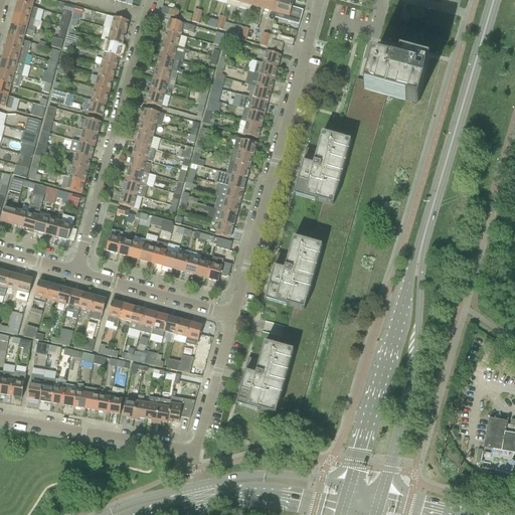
[(253,0),(252,6),(265,9),(267,0),(253,0)]
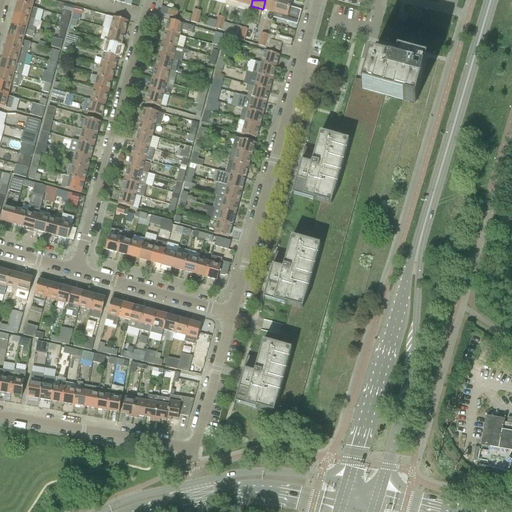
[(265,0),(263,9),(275,13),(278,0),(265,0)]
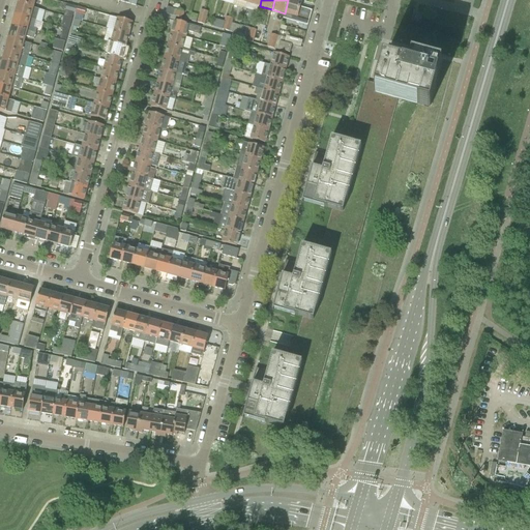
[(297,0),(288,0),(285,13),(297,17),(295,23),(307,26),(312,10),(299,7),(301,1),(297,0)]
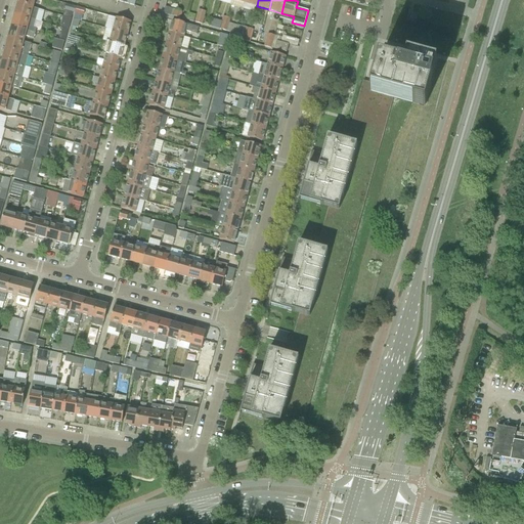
[(17,3),(14,14),(36,20),(39,9),(33,7),(17,3)]
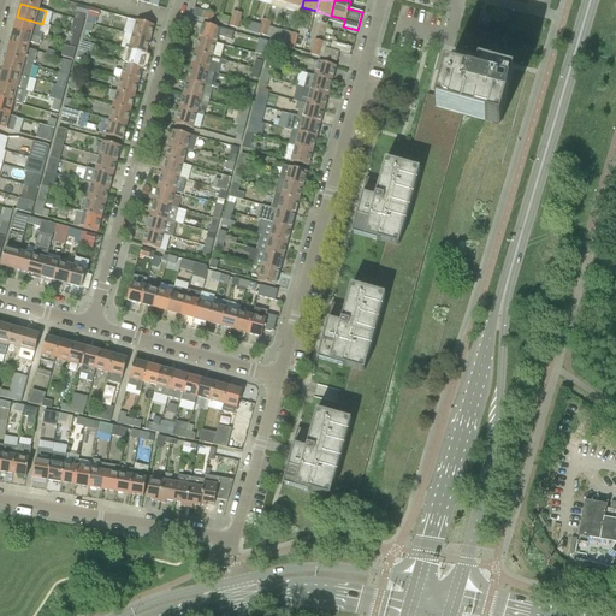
[(194,9),(191,17),(203,19),(206,12),(194,9)]
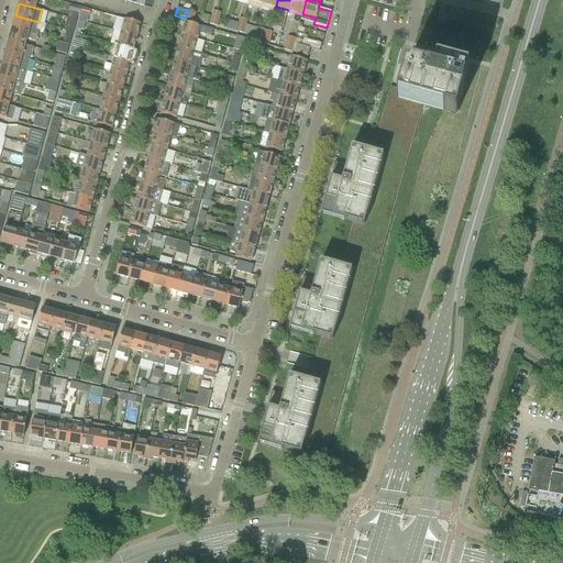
[(80,14),(79,21),(85,23),(86,23),(87,23),(88,17),(80,14)]
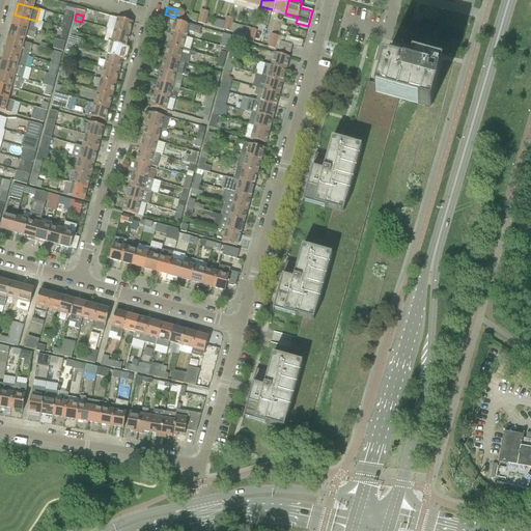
[(15,15),(11,27),(35,33),(37,29),(34,29),(36,21),(15,15)]
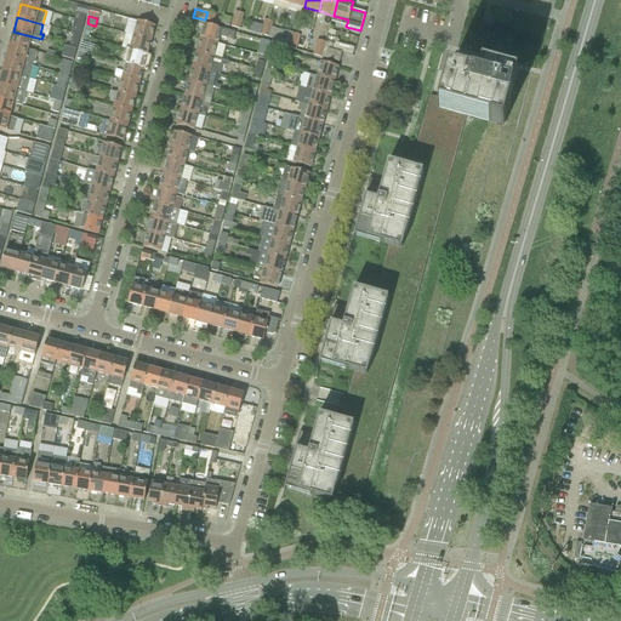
[(84,22),(75,20),(70,33),(79,35),(84,22)]
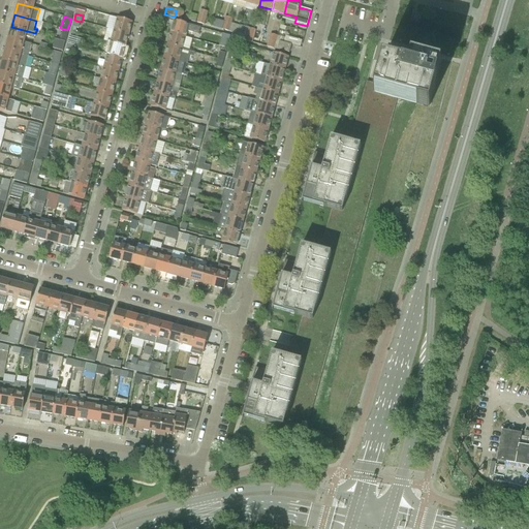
[(117,19),(114,31),(128,35),(131,23),(117,19)]
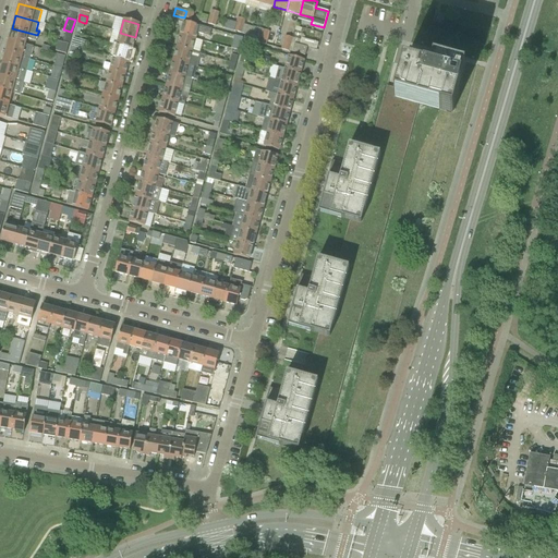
[(226,21),(223,28),(230,31),(231,31),(233,23),(226,21)]
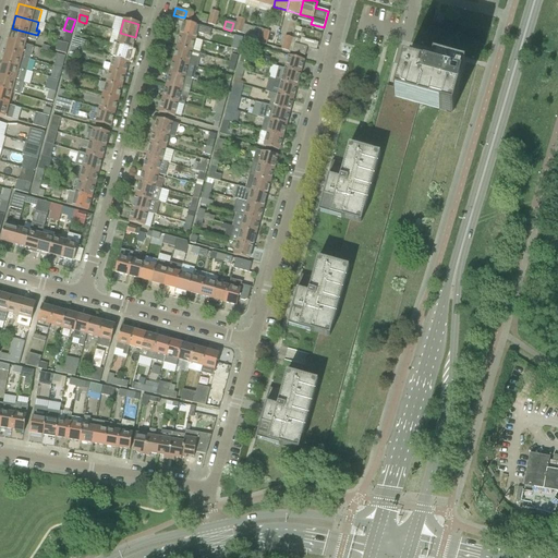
[(183,22),(180,35),(195,39),(196,34),(209,37),(211,29),(183,22)]
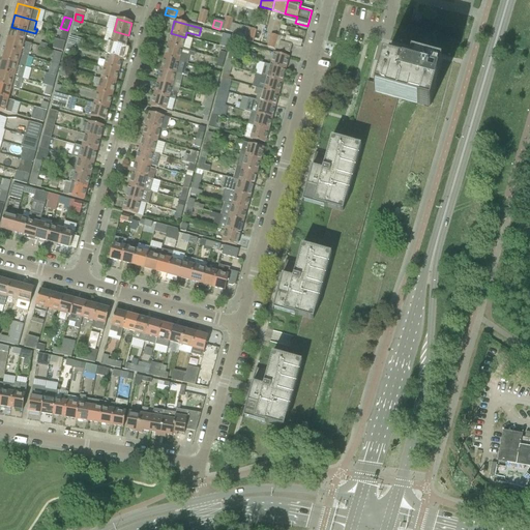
[(11,27),(8,38),(24,42),(25,36),(34,39),(35,33),(11,27)]
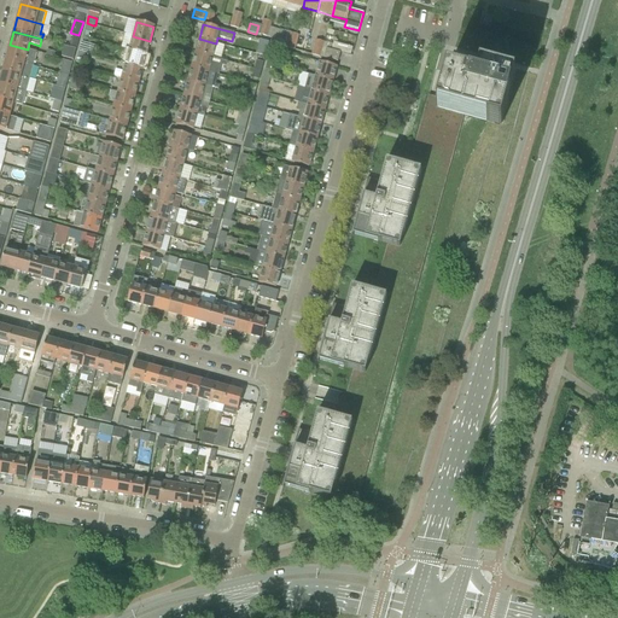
[(133,36),(129,50),(146,54),(150,41),(133,36)]
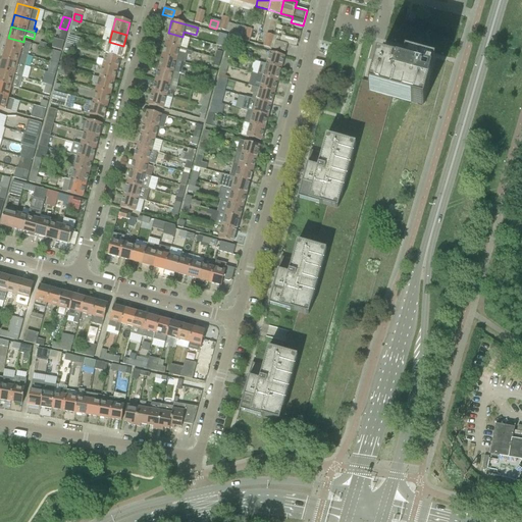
[(168,33),(164,45),(179,49),(183,37),(168,33)]
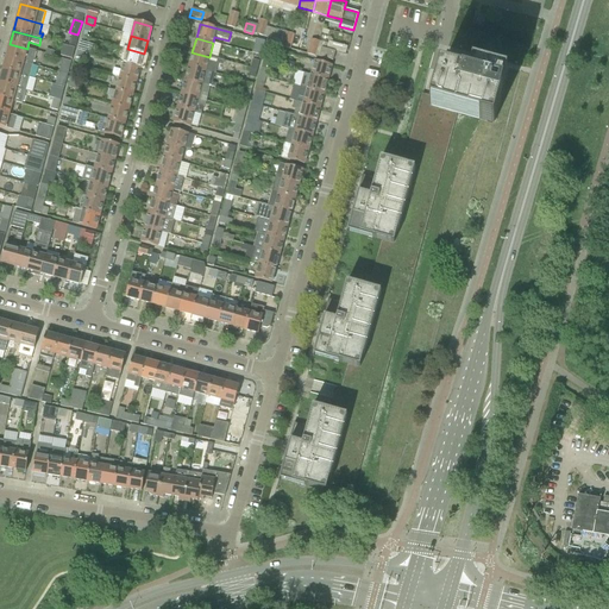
[(256,39),(252,52),(261,55),(264,43),(264,42),(256,39)]
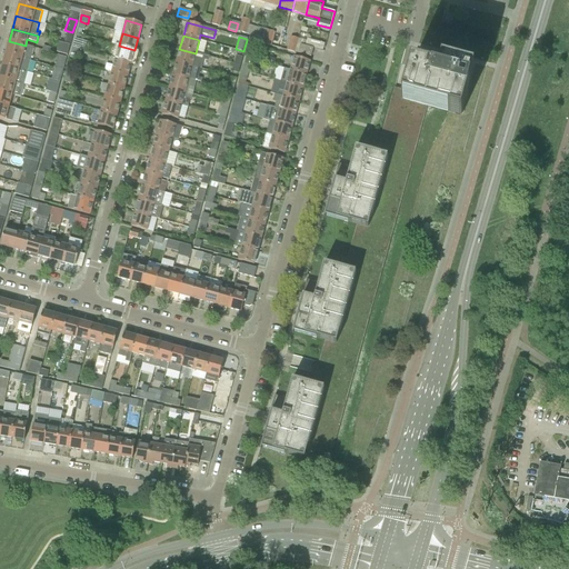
[(75,39),(72,48),(79,49),(80,50),(82,41),(75,39)]
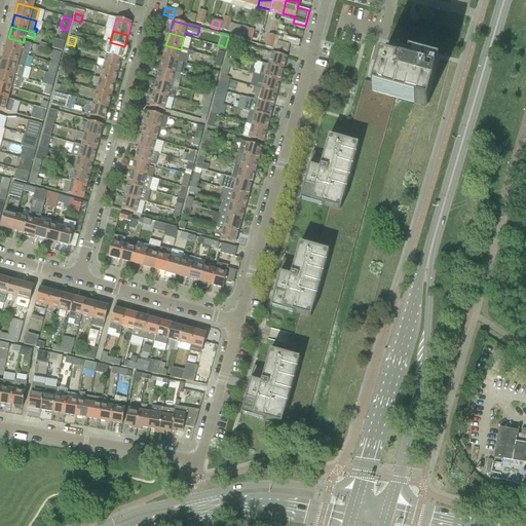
[(8,38),(5,49),(28,55),(31,44),(24,42),(8,38)]
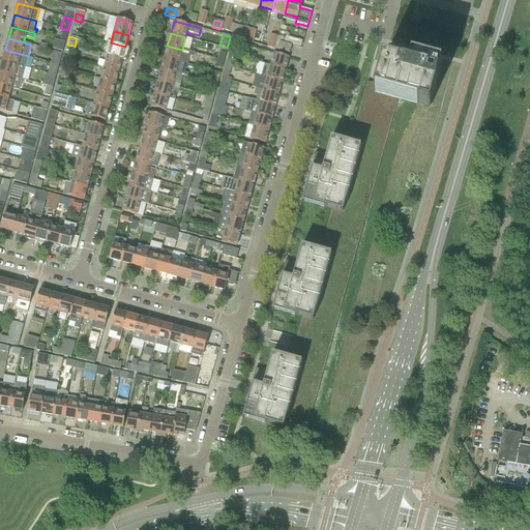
[(55,41),(53,49),(62,52),(65,42),(59,41),(55,40),(55,41)]
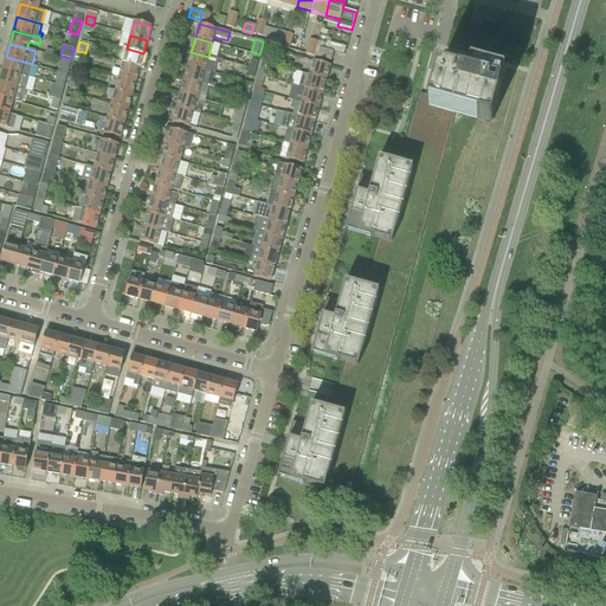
[(307,46),(305,53),(314,56),(315,49),(307,46)]
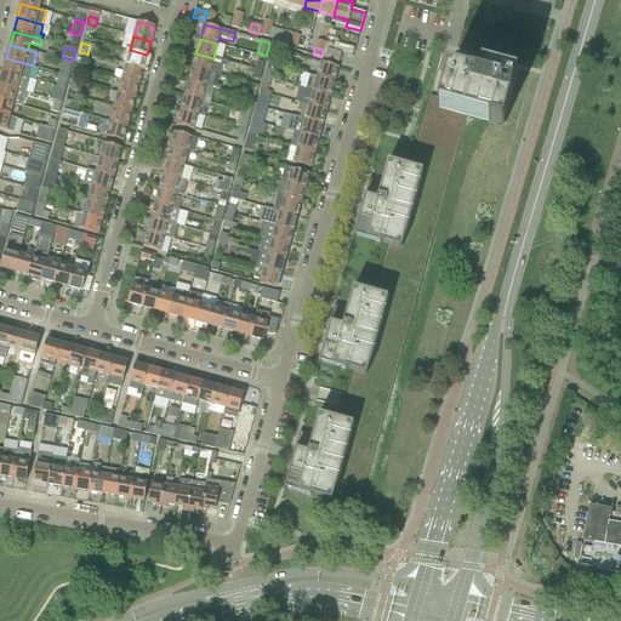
[(130,50),(125,64),(142,69),(147,55),(130,50)]
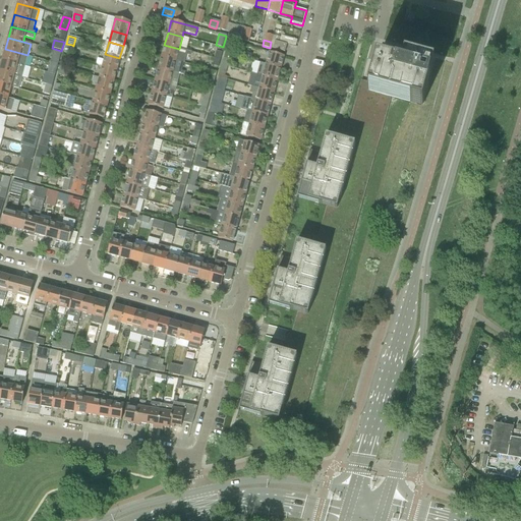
[(273,49),(285,52),(287,45),(275,42),(273,49)]
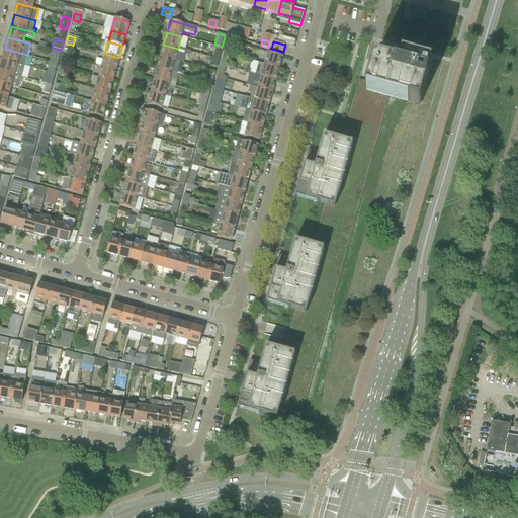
[(163,45),(160,57),(174,60),(180,62),(182,63),(183,63),(185,55),(189,56),(190,52),(183,50),(178,49),(163,45)]
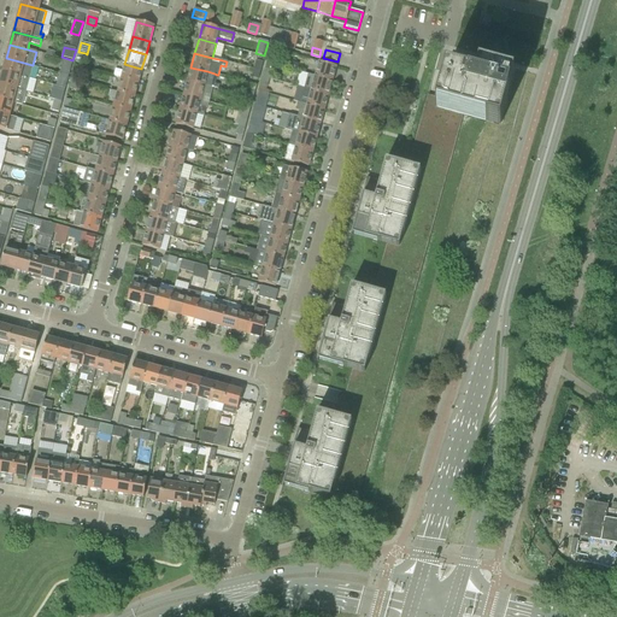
[(6,58),(3,71),(28,78),(29,78),(33,65),(6,58)]
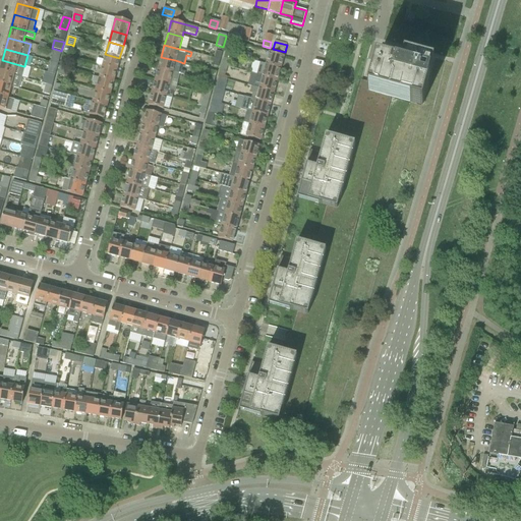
[(249,412),(261,415),(279,420),(281,412),(288,414),(302,418),(392,96),(422,104),(433,64),(410,58),(379,50),(369,82),(360,79),(344,140),(326,135),(321,154),(309,151),(306,163),(310,165),(310,166),(306,165),(296,200),(297,201),(298,199),(319,205),(319,204),(326,206),(319,230),(314,246),(296,241),(291,259),(281,256),(278,270),(281,271),(281,272),(274,296),(281,298),(279,306),(289,309),(297,311),(291,332),(289,331),(286,342),(288,343),(285,352),(268,348),(263,365),(254,363),(251,362),(248,375),(252,377),(251,378),(245,402),(251,404),(249,412)]
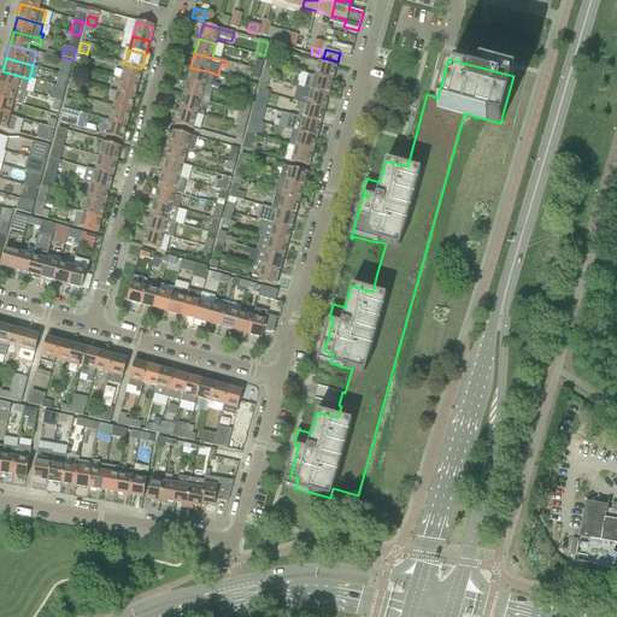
[(63,60),(59,74),(69,76),(72,63),(63,60)]
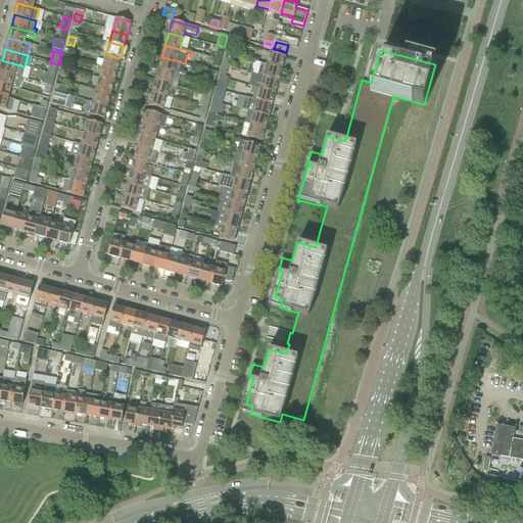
[(270,52),(267,65),(281,69),(284,56),(270,52)]
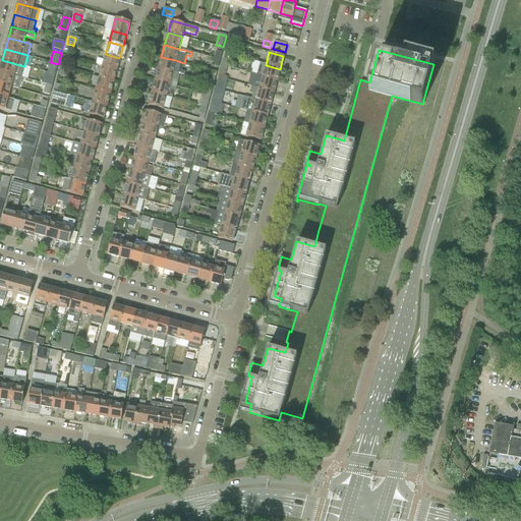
[(224,58),(222,65),(227,67),(229,60),(231,55),(225,53),(224,58)]
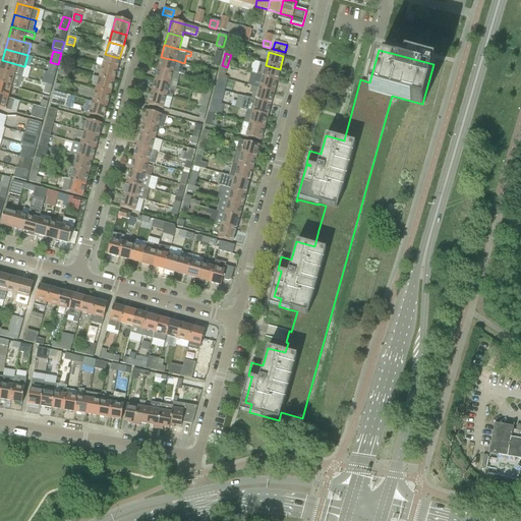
[(105,54),(102,66),(116,70),(119,58),(105,54)]
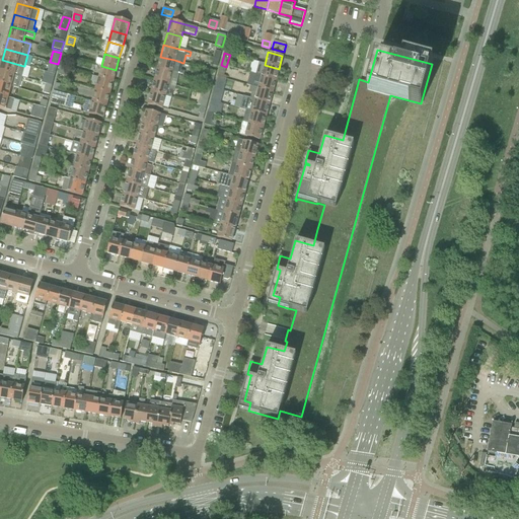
[(160,57),(157,68),(171,72),(183,76),(184,72),(180,71),(182,63),(174,60),(160,57)]
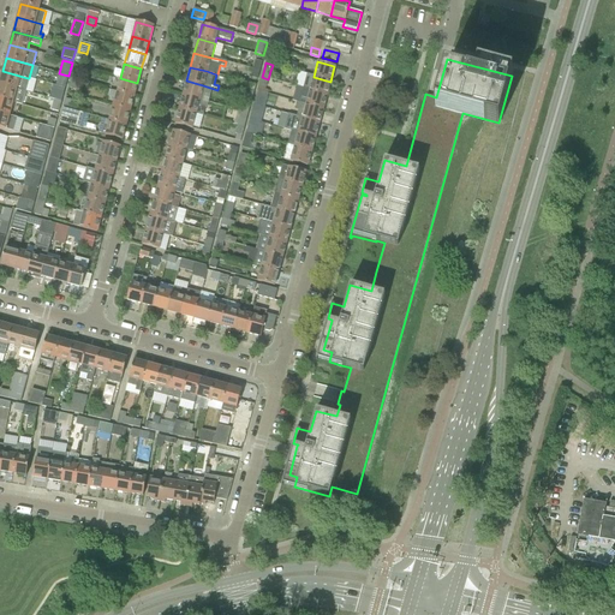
[(3,71),(0,79),(0,84),(24,91),(28,78),(3,71)]
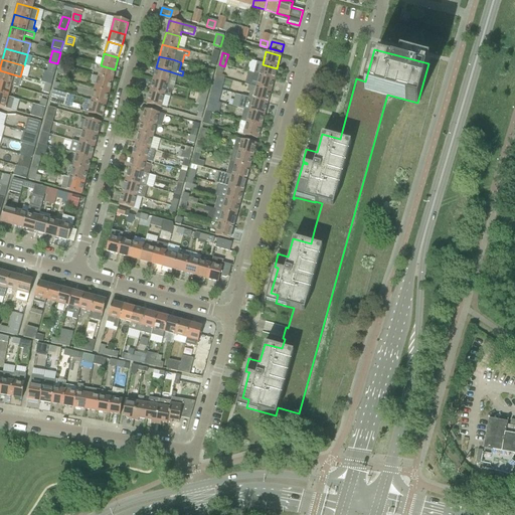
[(49,61),(46,72),(54,74),(57,63),(49,61)]
